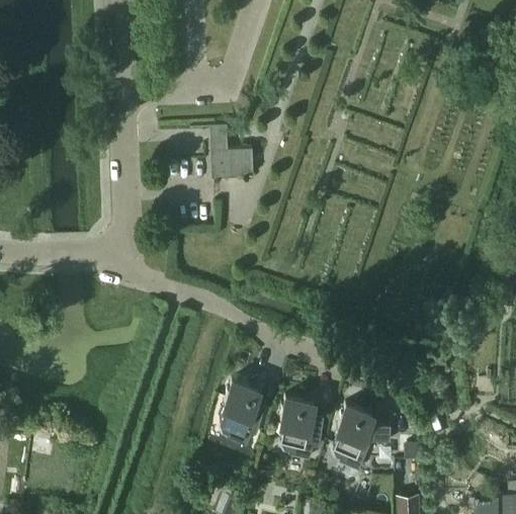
[(215,164),(215,176),(254,175),(253,149),(220,150),(221,163),(215,164)]
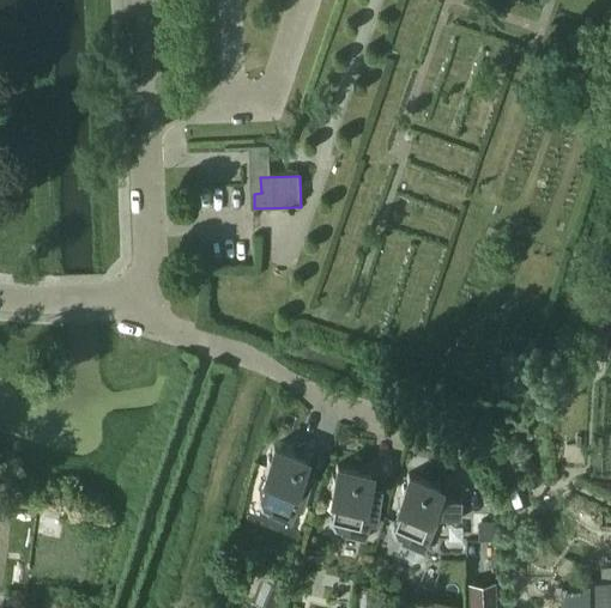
[(268,518),(292,529),(298,514),(304,516),(315,481),(302,476),(307,463),(276,450),(265,476),(268,479),(261,498),(262,499),(261,504),(265,514),(270,516),(268,518)]
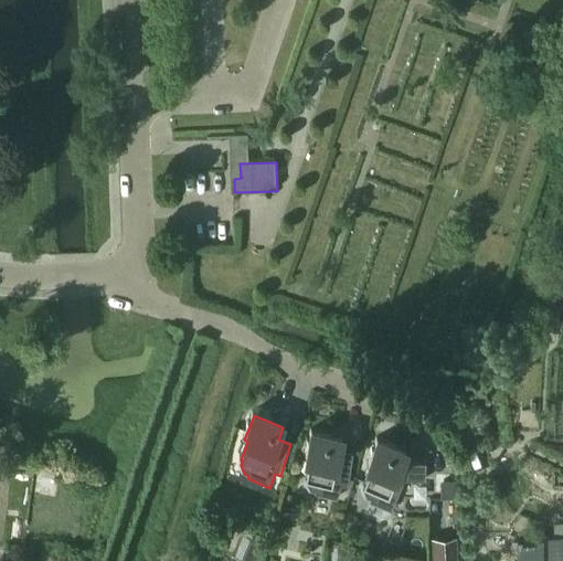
[(316,497),(339,503),(342,488),(349,489),(353,457),(340,454),(343,441),(312,433),(306,459),(310,461),(306,479),(307,479),(307,484),(311,493),(316,494),(316,497)]
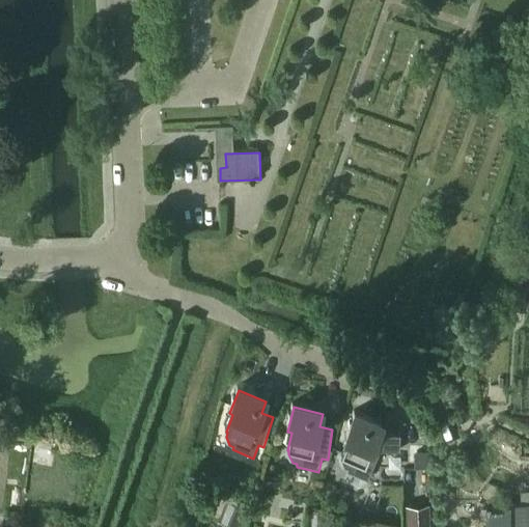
[(347,474),(368,482),(381,454),(400,454),(400,438),(383,438),(382,440),(378,438),(383,426),(355,415),(345,438),(349,440),(341,456),(343,458),(341,461),(345,470),(349,472),(347,474)]
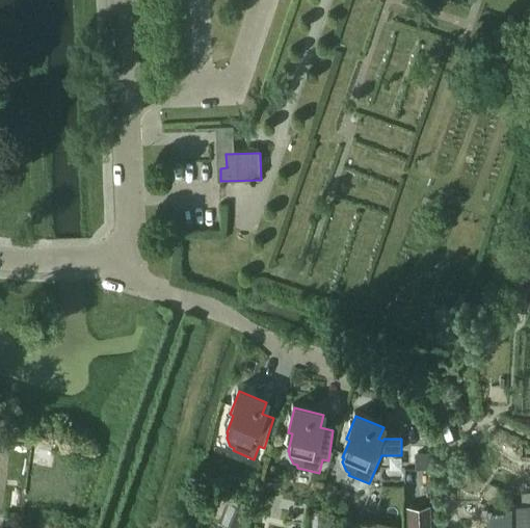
[(430,527),(430,508),(407,509),(407,527),(430,527)]
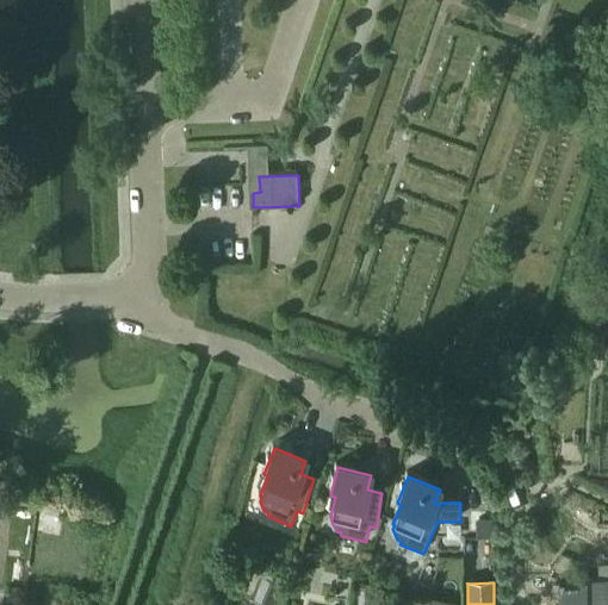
[(564,585),(564,604),(606,604),(606,584),(564,585)]
